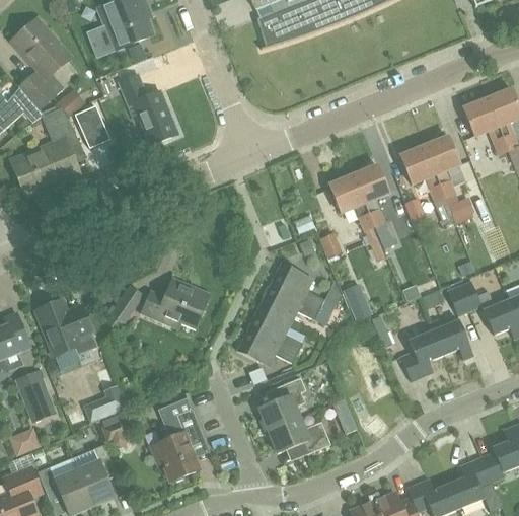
[(105,24),(88,31),(97,56),(116,49),(154,32),(148,19),(144,9),(148,7),(145,0),(113,0),(98,6),(105,23),(105,24)]
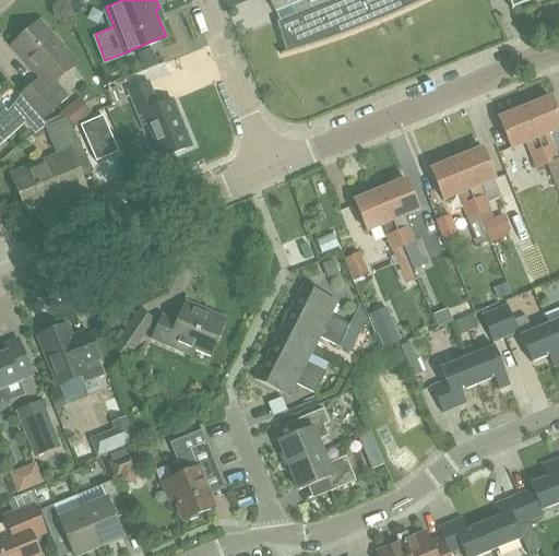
[(272,0),(280,18),(277,19),(286,48),(290,47),(340,32),(388,13),(415,0),(272,0)]
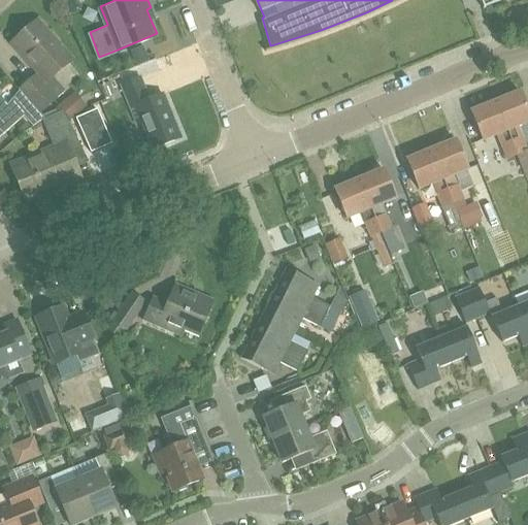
[(39,71),(20,88),(39,111),(65,88),(55,76),(73,58),(38,18),(12,39),(39,71)]
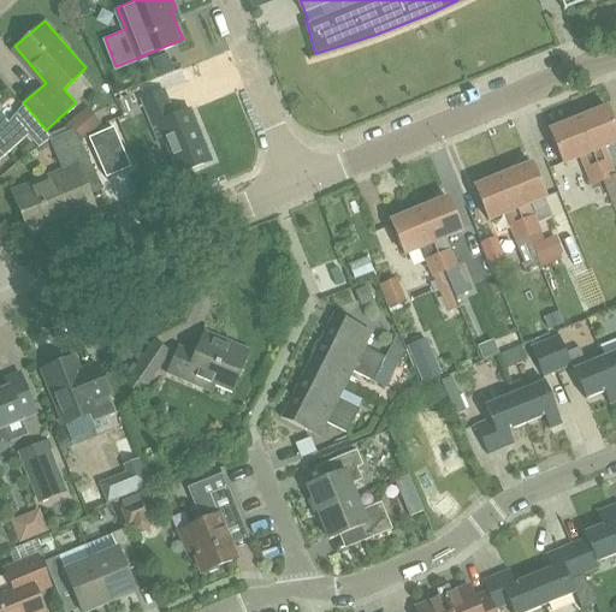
[(169,54),(154,59),(160,72),(173,67),(169,54)]
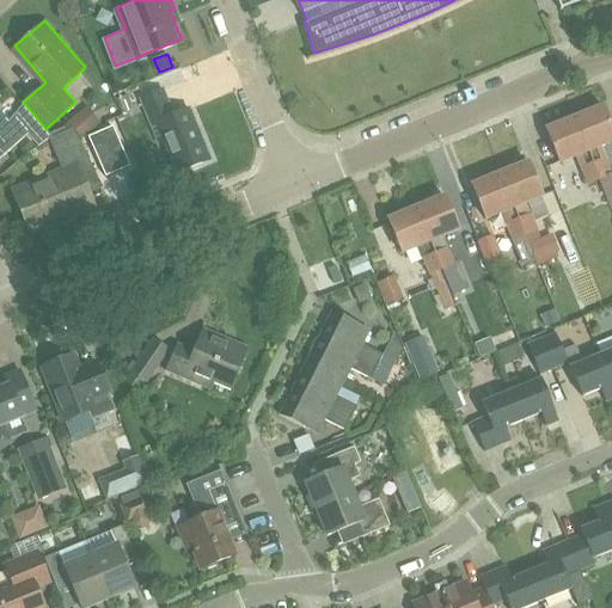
[(172,112),(161,85),(140,93),(145,105),(158,137),(164,135),(177,170),(210,155),(190,105),(172,112)]
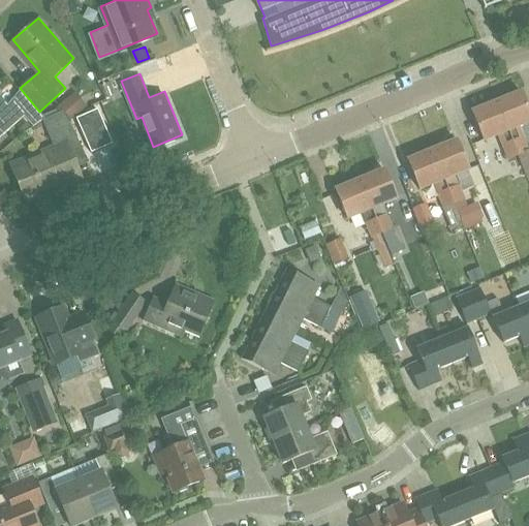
[(21,116),(25,113),(33,123),(41,118),(43,117),(39,112),(20,88),(8,102),(2,95),(0,96),(0,134),(22,116),(21,116)]
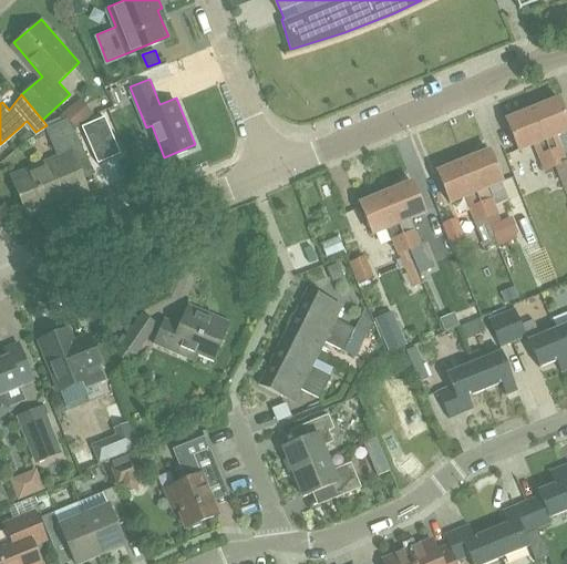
[(60,114),(63,119),(68,114),(75,126),(92,112),(80,96),(60,114)]
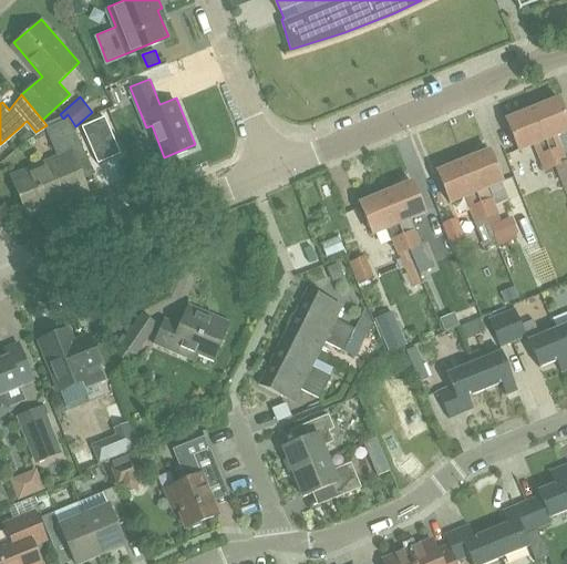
[(566,157),(566,159),(556,133),(566,127),(566,114),(559,96),(533,106),(555,164),(564,188),(565,190),(566,188),(566,157)]
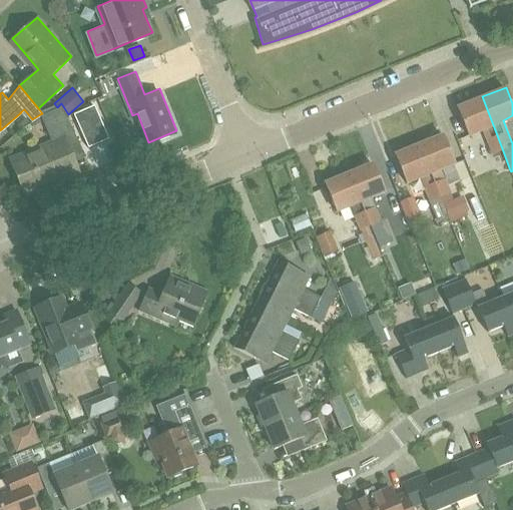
[(493,152),(502,148),(482,96),(459,106),(470,133),(483,128),(493,152)]
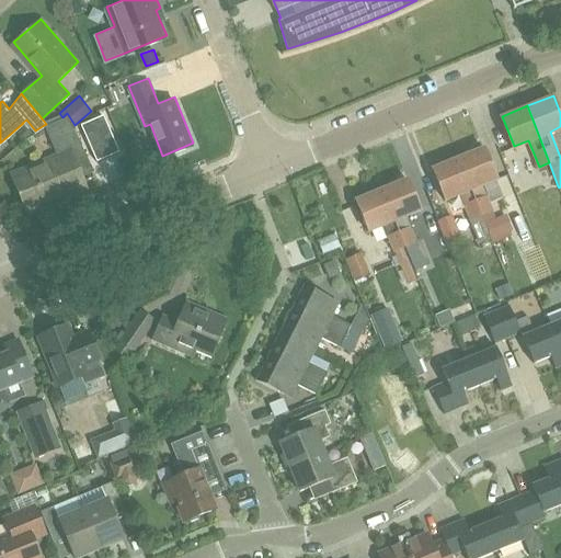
[(96,160),(119,150),(104,113),(81,123),(96,160)]
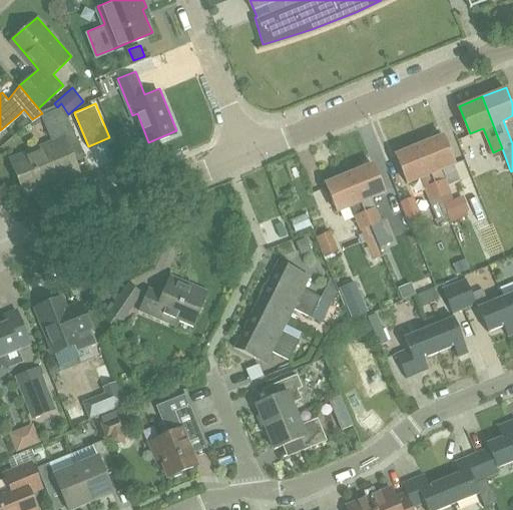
[(42,113),(40,114),(48,131),(58,126),(62,137),(26,152),(28,157),(14,163),(26,191),(64,175),(65,177),(79,171),(66,146),(79,140),(62,105),(42,113)]
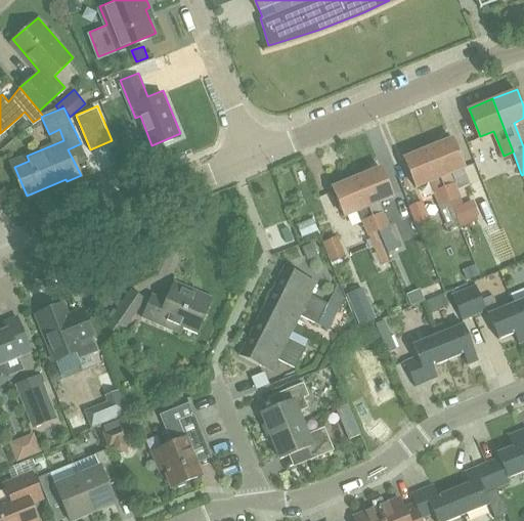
[(453,136),(429,146),(450,199),(461,194),(454,180),(450,170),(465,165),(453,136)]
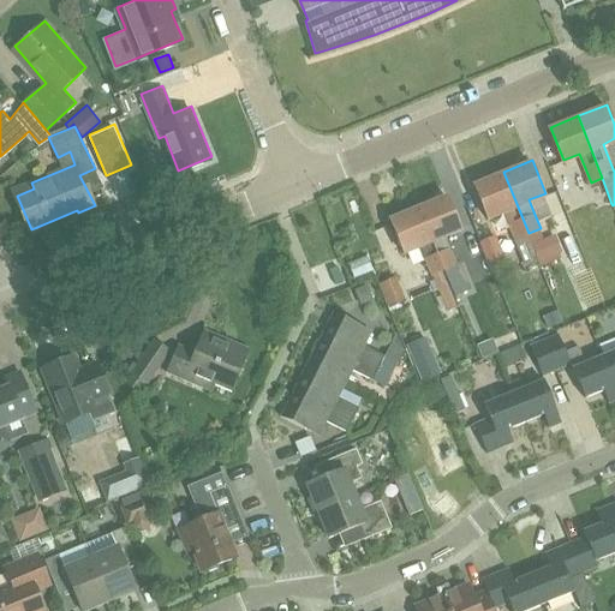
[(503,172),(476,184),(489,216),(505,210),(509,221),(517,238),(527,233),(529,233),(503,172)]
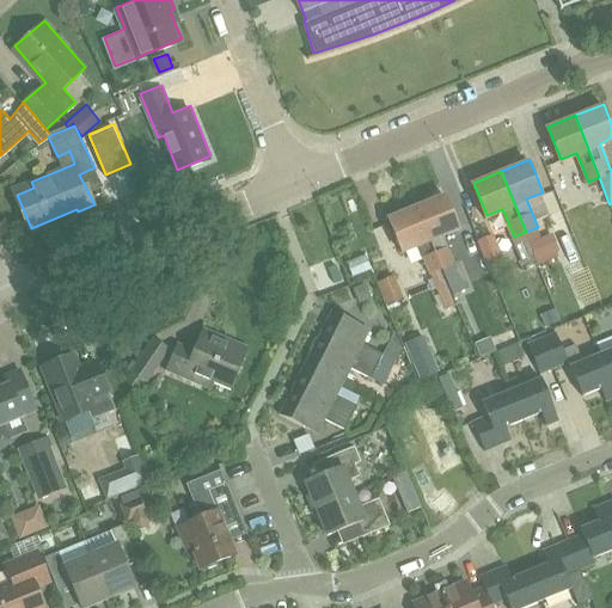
[(447,245),(442,233),(459,227),(446,194),(417,206),(442,265),(454,260),(447,245)]
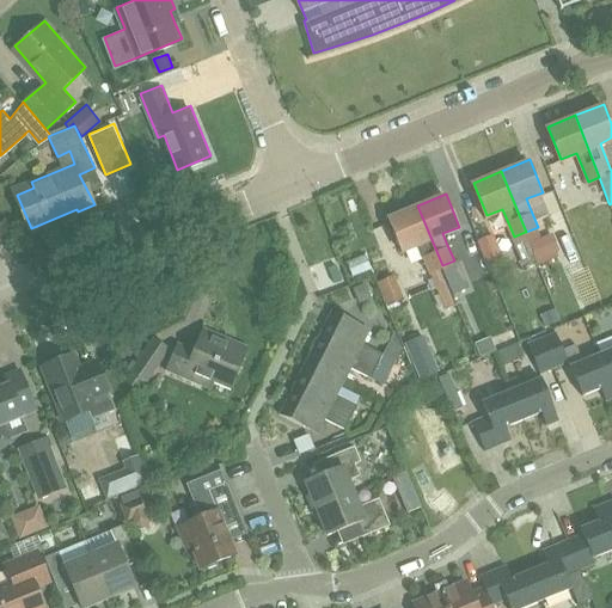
[(421,258),(426,257),(430,270),(438,268),(442,265),(417,206),(389,216),(403,250),(416,244),(421,258)]
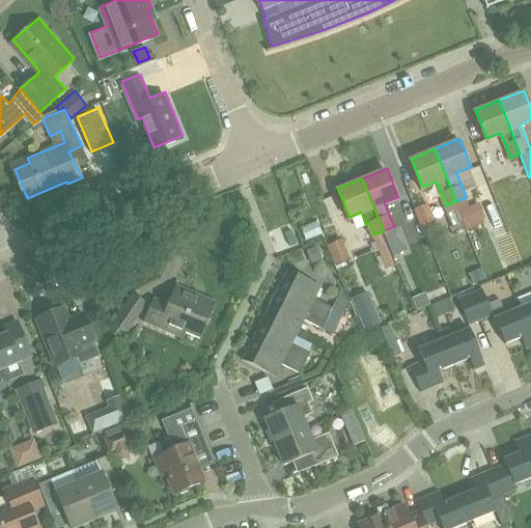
[(455,201),(446,205),(454,227),(465,223),(458,210),(455,201)]
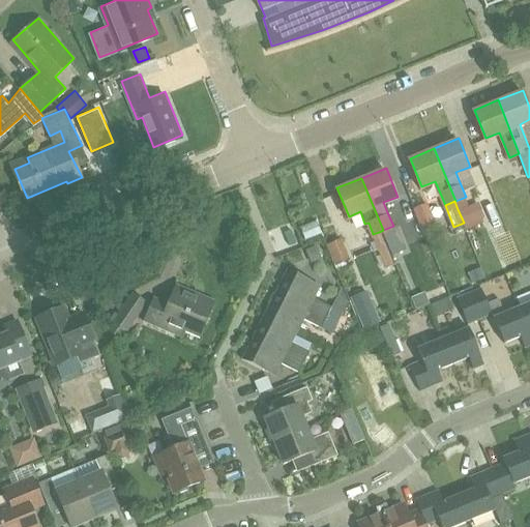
[(475,202),(458,209),(464,223),(466,228),(483,221),(475,202)]
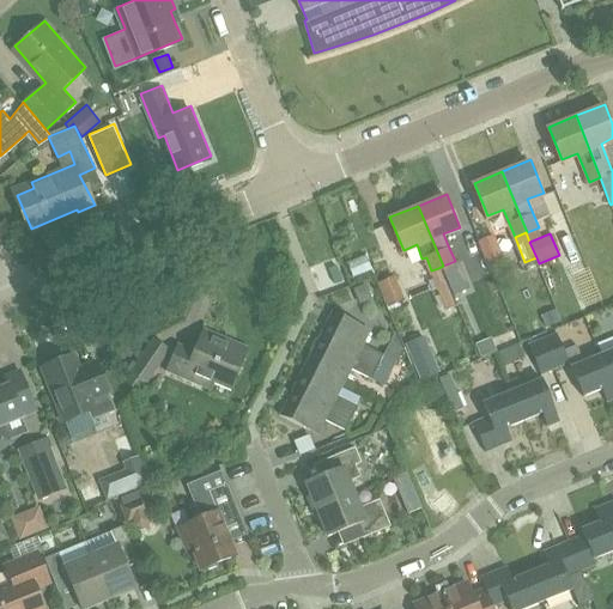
[(479,241),(490,267),(504,261),(493,235),(479,241)]
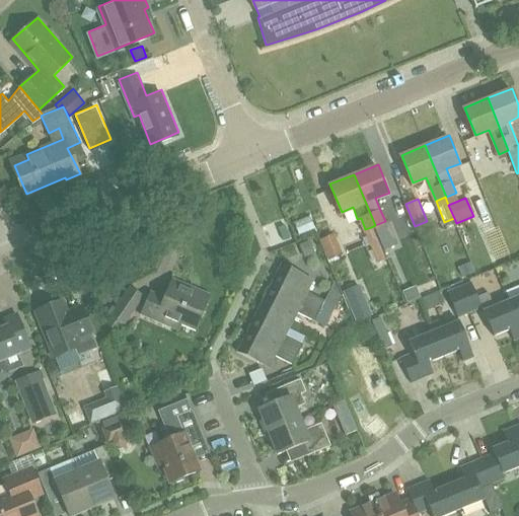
[(278,226),(283,238),(290,236),(285,223),(278,226)]
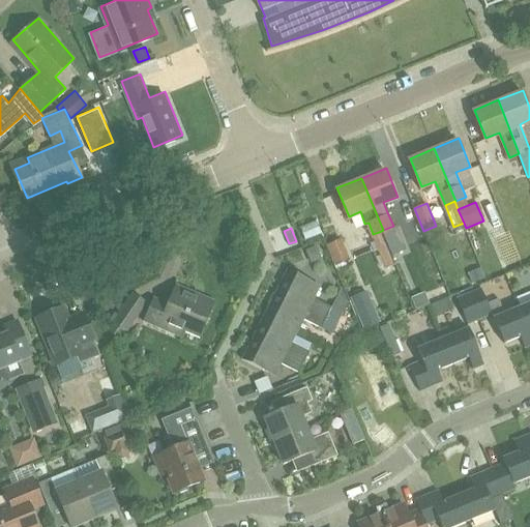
[(373,234),(373,235),(385,266),(392,263),(379,232),(373,234)]
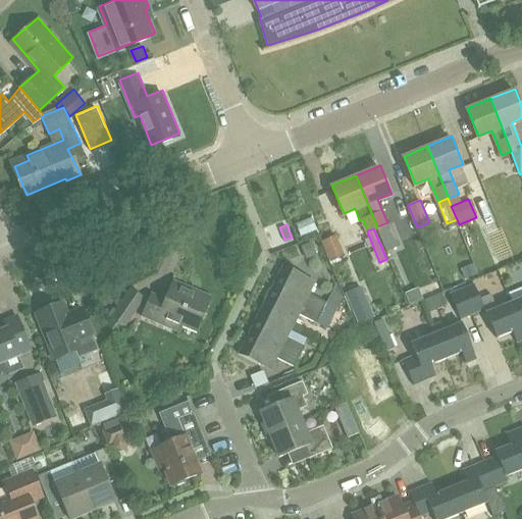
[(346,236),(332,240),(340,260),(353,256),(346,236)]
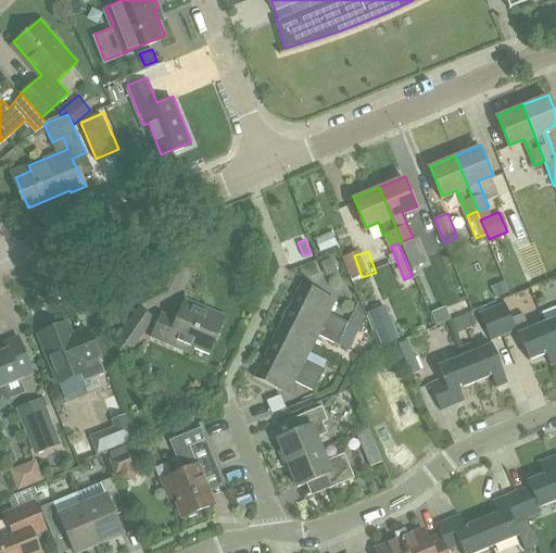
[(321,261),(326,273),(336,268),(331,256),(321,261)]
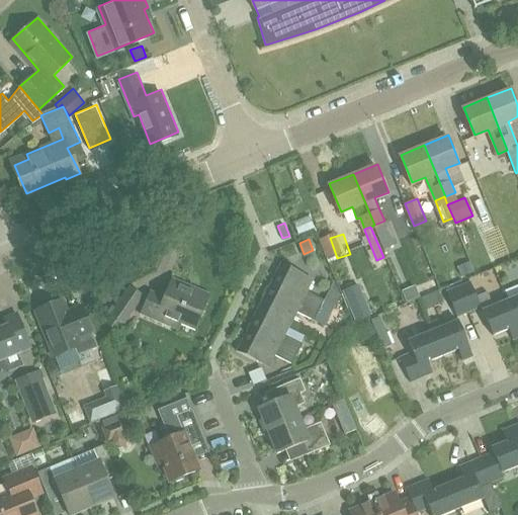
[(457,265),(461,274),(473,269),(469,260),(457,265)]
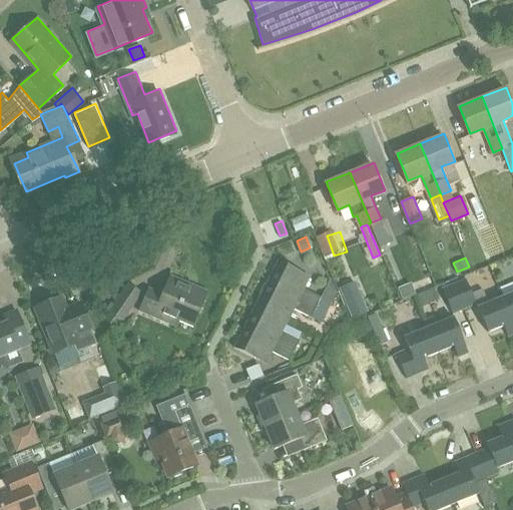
[(322,295),(304,287),(310,275),(279,259),(268,281),(316,306),(317,304),(322,295)]
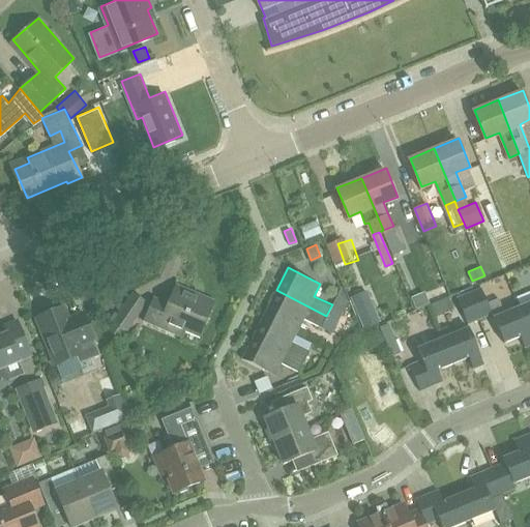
[(183,335),(186,330),(200,337),(216,299),(177,283),(168,301),(154,296),(144,318),(183,335)]
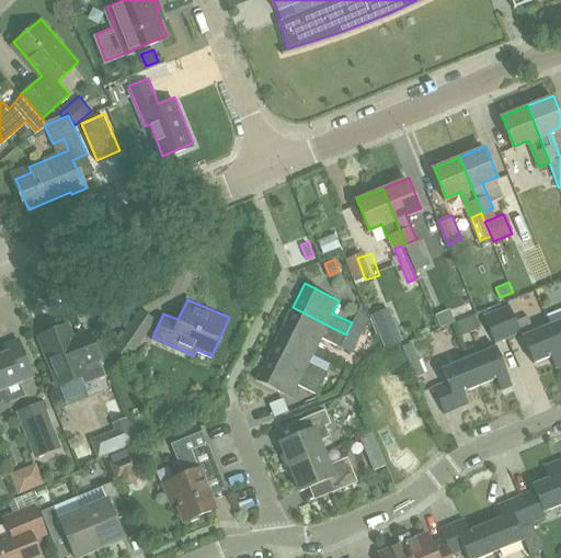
[(510,303),(496,308),(508,336),(521,330),(534,361),(550,354),(556,366),(560,363),(560,350),(550,322),(535,329),(528,314),(516,318),(510,303)]
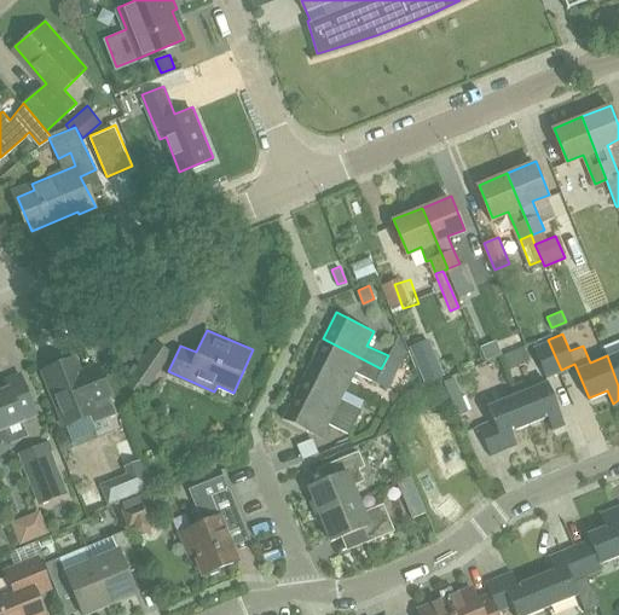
[(443,376),(426,336),(408,343),(424,383),(443,376)]
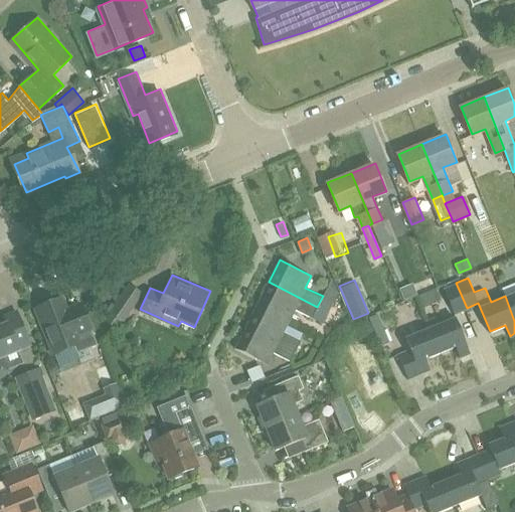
[(317,307),(269,282),(258,303),(289,319),(295,308),(323,323),(329,310),(318,305),(317,307)]
